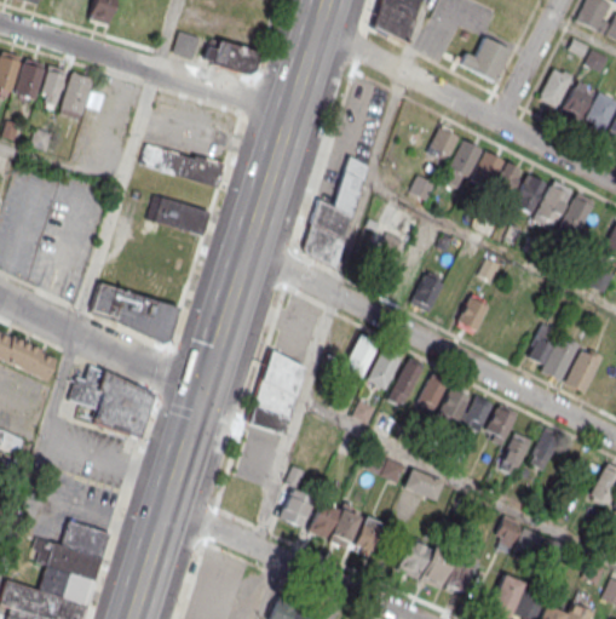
[(69,0),(67,11),(90,17),(88,21),(113,27),(113,28),(136,34),(143,0),(69,0)]
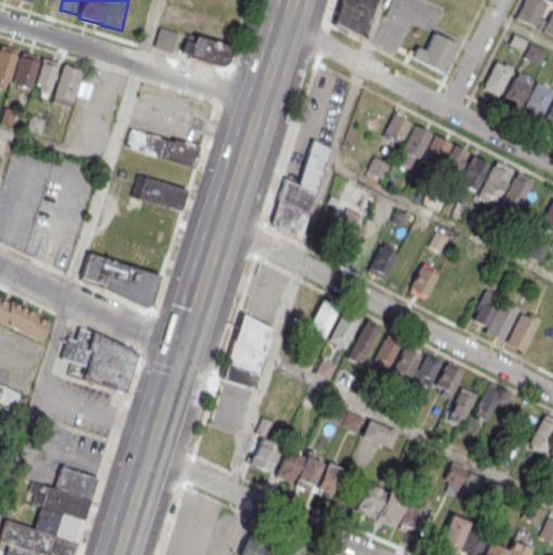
[(342,0),(336,24),(365,39),(377,0),(342,0)]
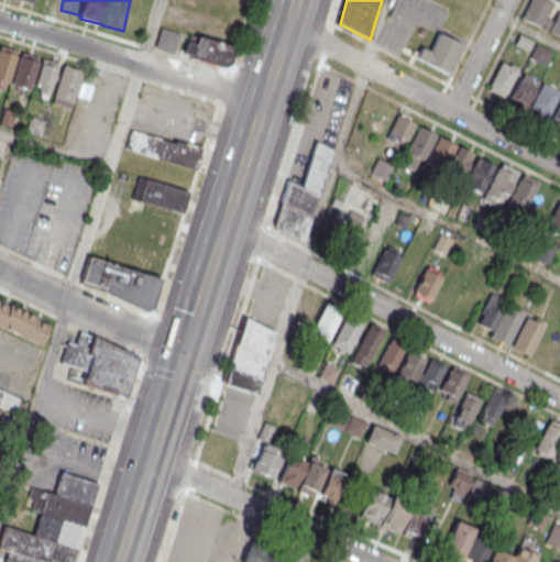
[(164,28),(158,47),(176,53),(182,34),(164,28)]
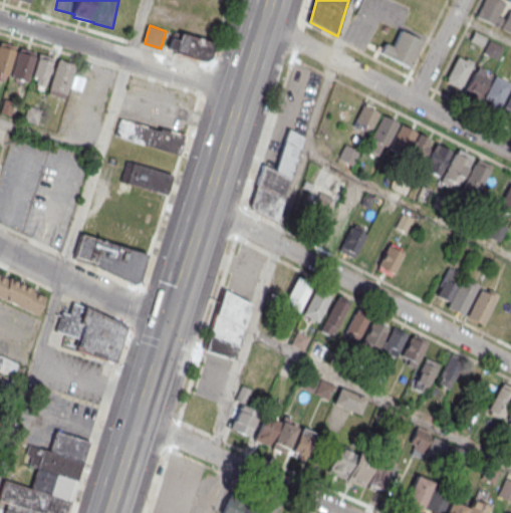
[(425,41),(403,31),(395,47),(387,44),(381,54),(411,68),(425,41)]
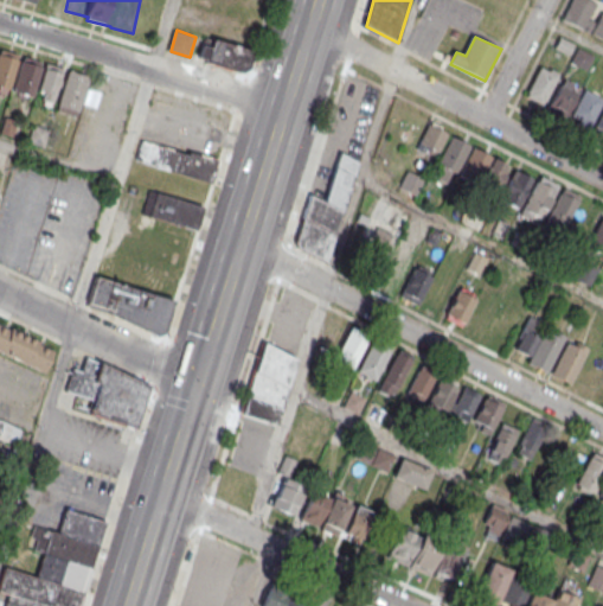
[(255,52),(249,70),(243,72),(209,63),(209,61),(200,58),(204,45),(213,49),(216,40),(255,52)]
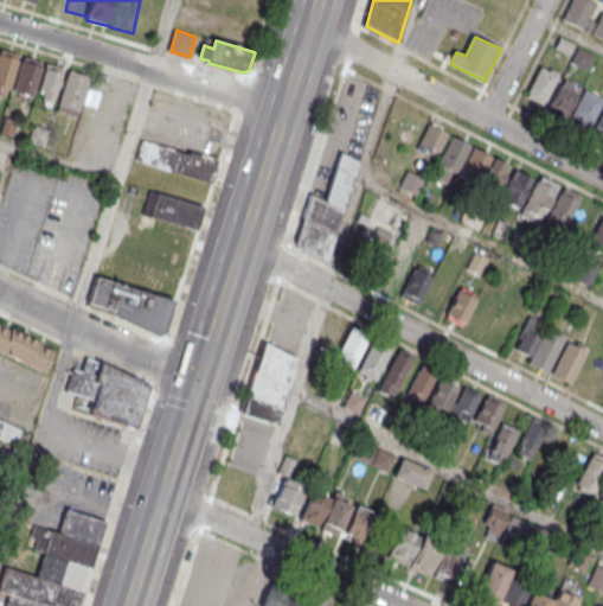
[(0,57),(0,88),(11,93),(23,56),(2,50),(0,57)]
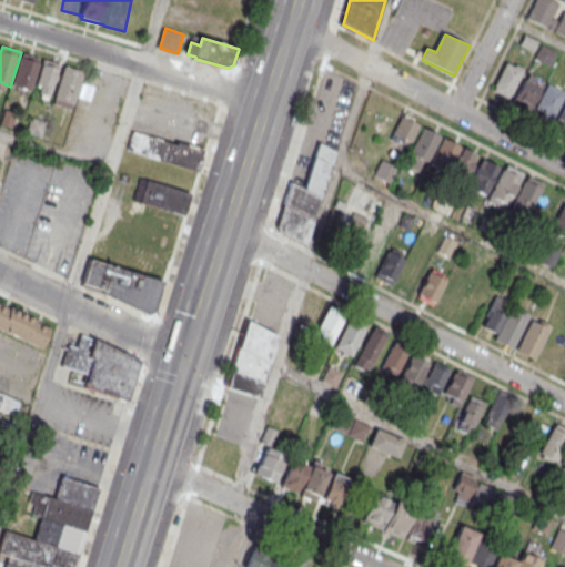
[(32,92),(43,59),(24,53),(13,87),(32,92)]
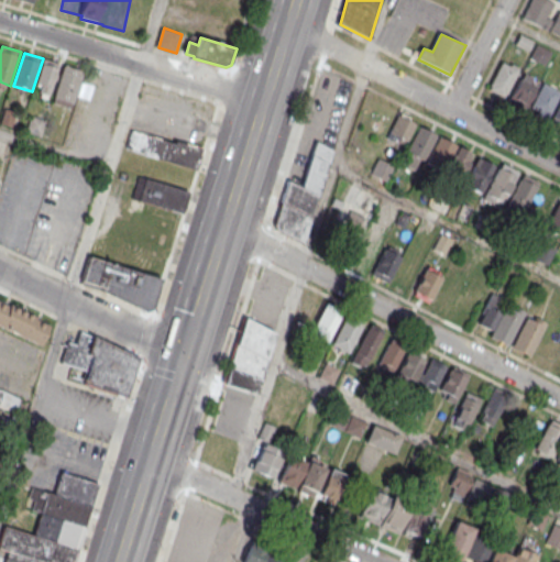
[(52,97),(61,64),(45,59),(36,92),(52,97)]
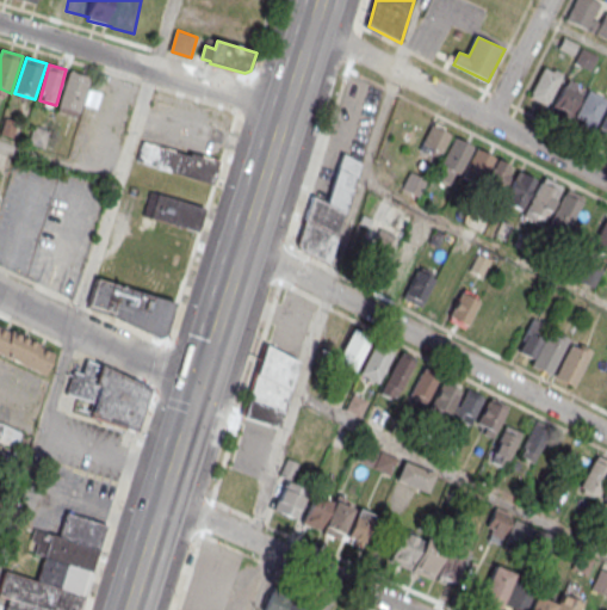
[(565,75),(547,66),(531,98),(549,106),(565,75)]
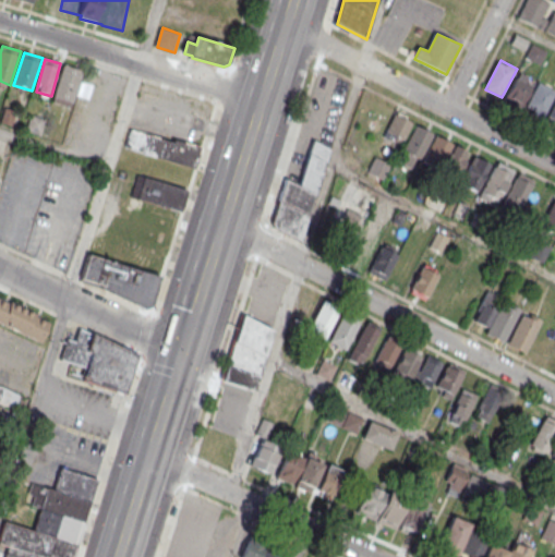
[(84,70),(65,64),(55,104),(73,109),(84,70)]
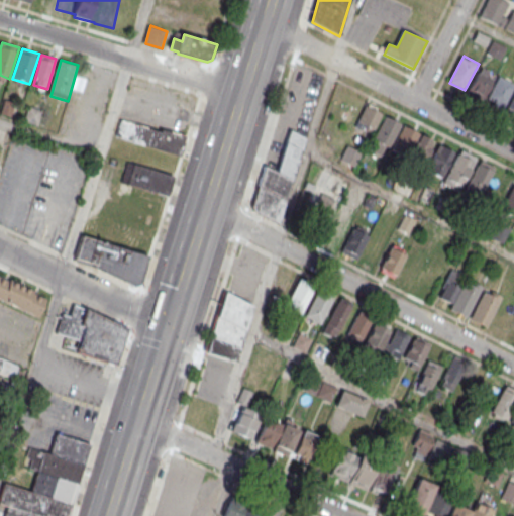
[(469,90),(483,99),(498,77),(484,67),(469,90)]
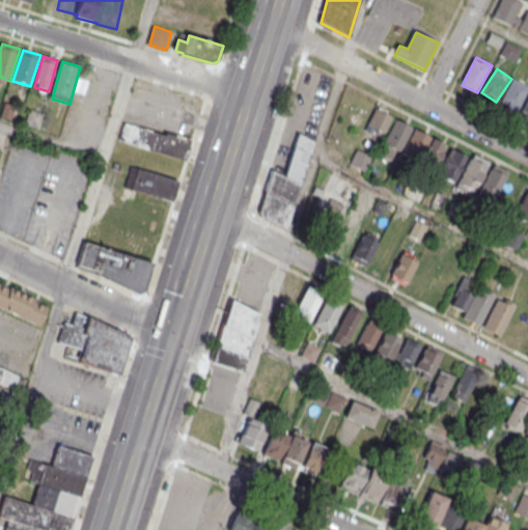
[(513,79),(503,101),(509,104),(507,109),(517,114),(527,94),(527,86),(513,79)]
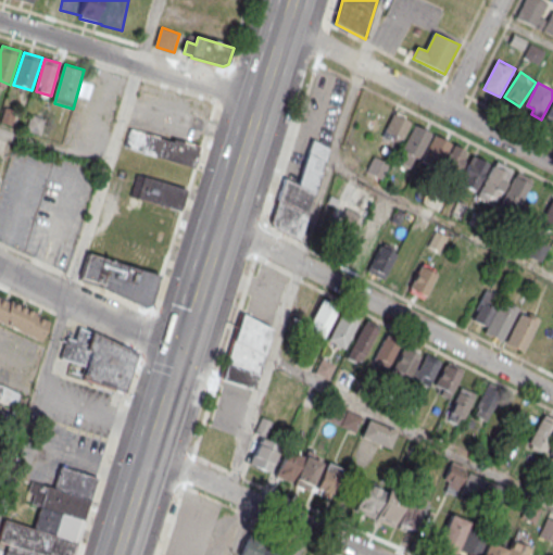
[(552,125),(543,121),(552,102),(552,125)]
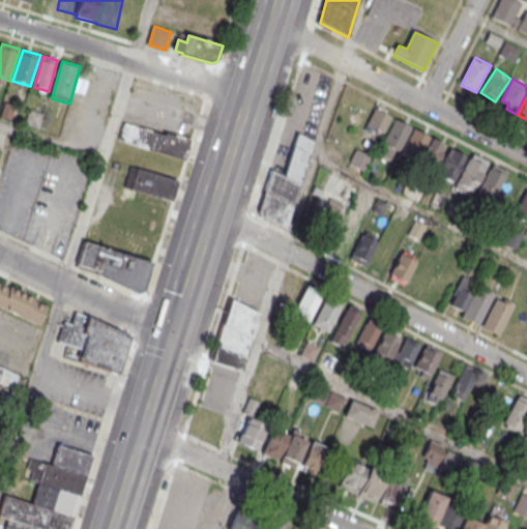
[(393,116),(377,108),(367,129),(384,138),(393,116)]
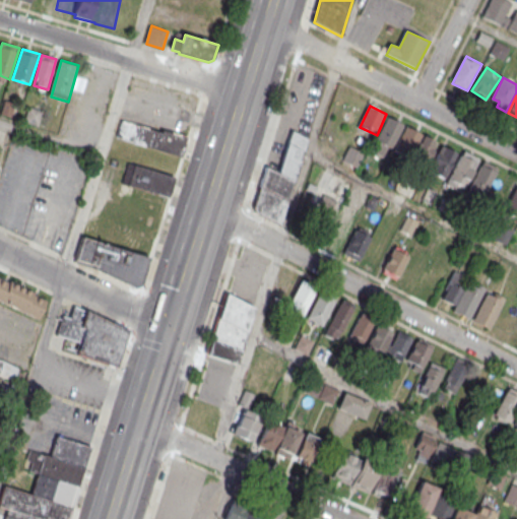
[(388,117),(405,126),(388,159),(372,150),(388,117)]
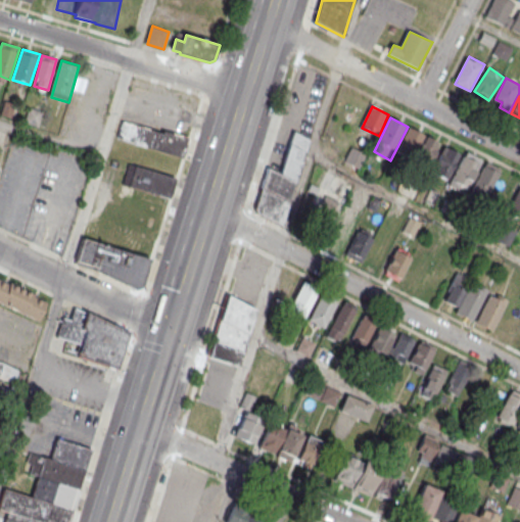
[(124,122),(119,138),(184,159),(190,139),(164,131),(163,134),(124,122)]
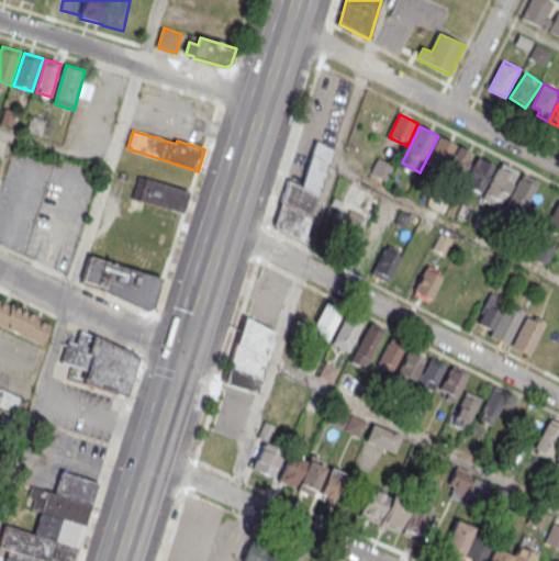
[(440,137),(457,146),(444,171),(428,163),(440,137)]
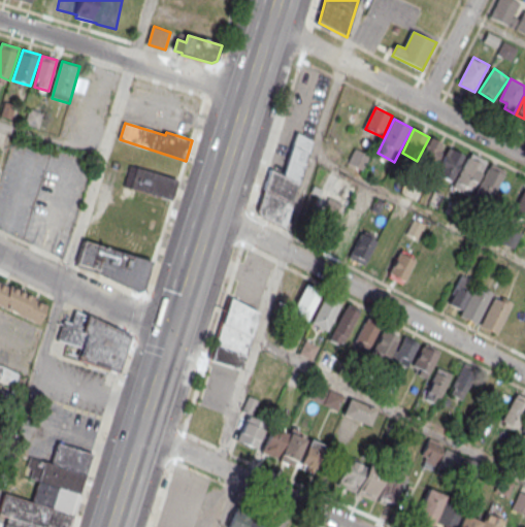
[(297,133),(315,141),(287,228),(261,216),(258,210),(272,169),(285,176),(297,133)]
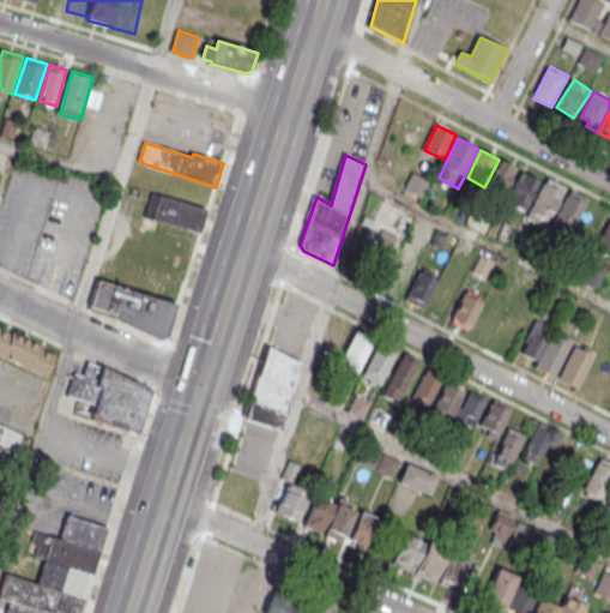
[(501,161),(518,170),(503,198),(487,188),(501,161)]
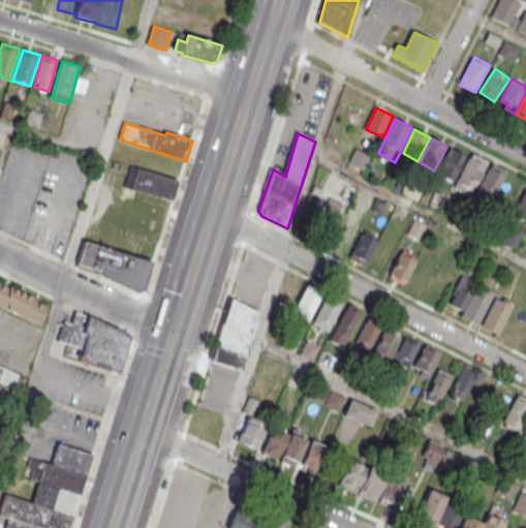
[(451,148),(466,156),(454,180),(438,173),(451,148)]
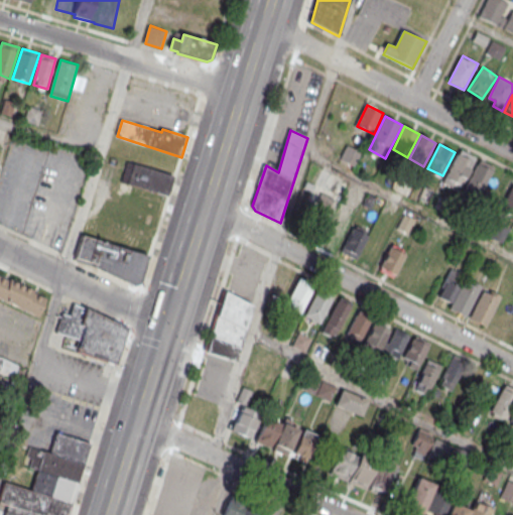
[(342,159),(356,167),(364,153),(349,145),(342,159)]
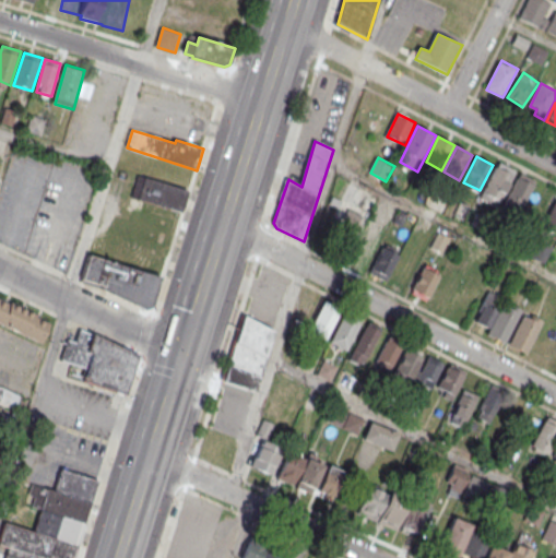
[(500,162),(517,170),(498,208),(482,199),(500,162)]
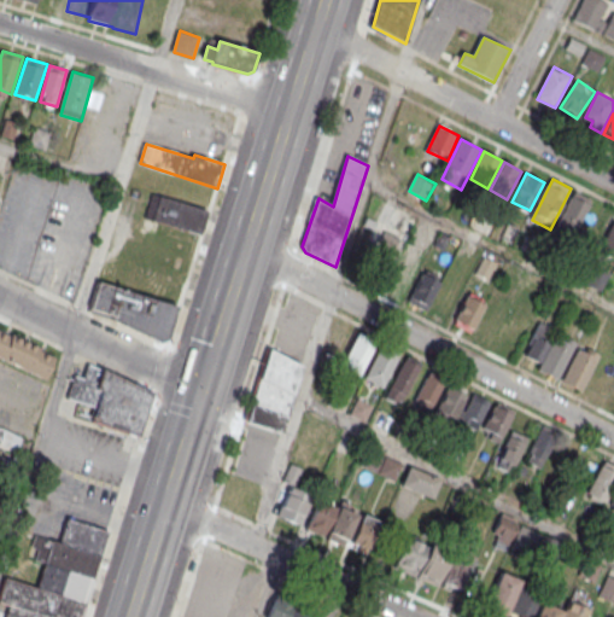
[(576,192),(592,202),(577,234),(559,225),(576,192)]
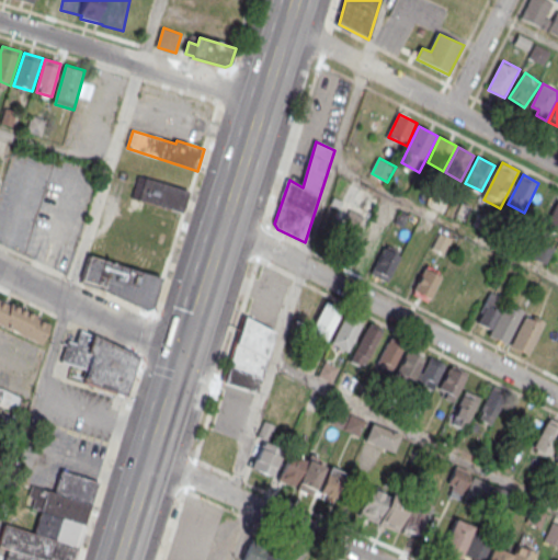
[(191,191),(140,176),(134,198),(184,214),(191,191)]
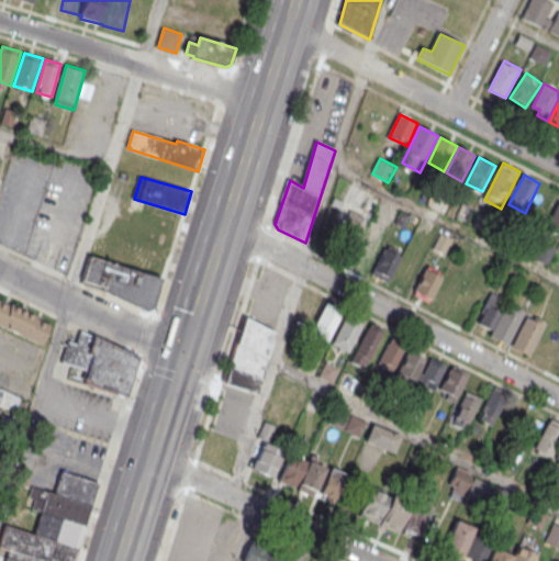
[(378,197),(354,184),(346,201),(370,213),(378,197)]
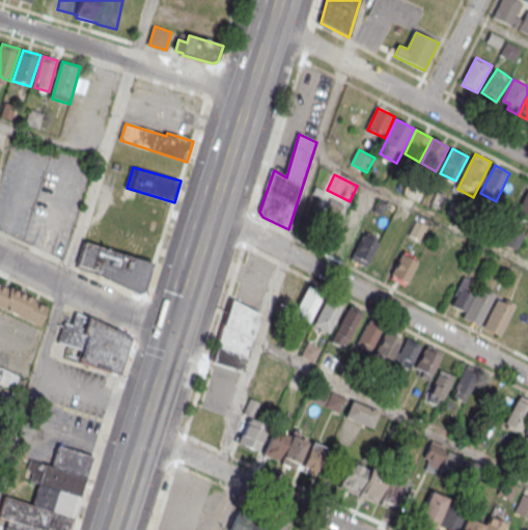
[(527,195),(516,218),(527,223),(527,195)]
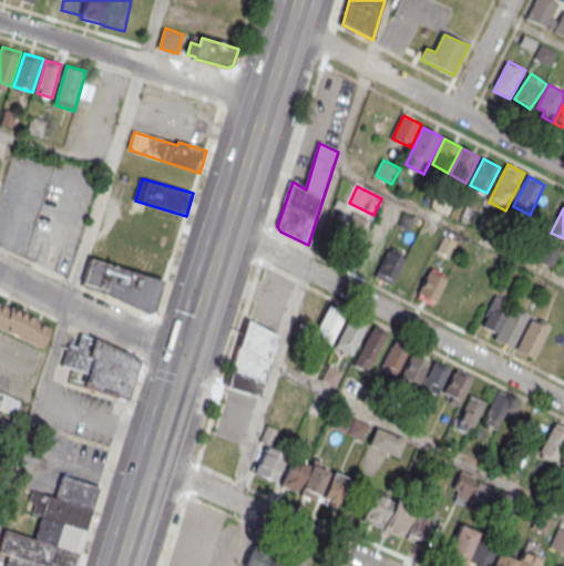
[(339,240),(354,253),(375,225),(359,214),(339,240)]
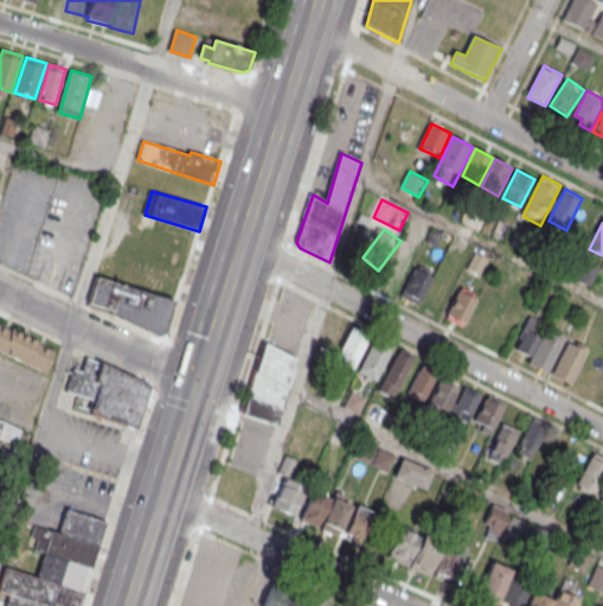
[(107,253),(184,276),(166,333),(159,336),(111,314),(90,305),(107,253)]
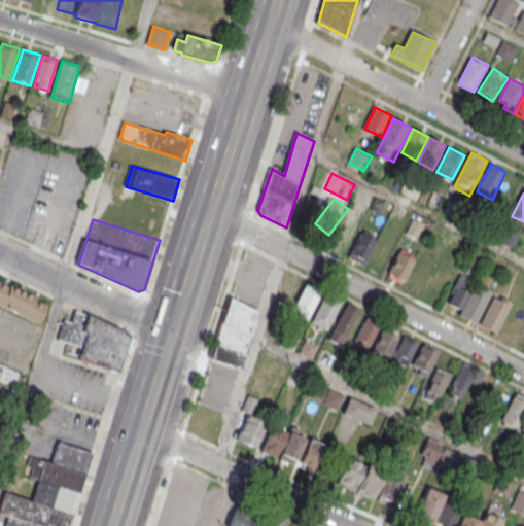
[(362,233),(377,241),(364,265),(350,257),(362,233)]
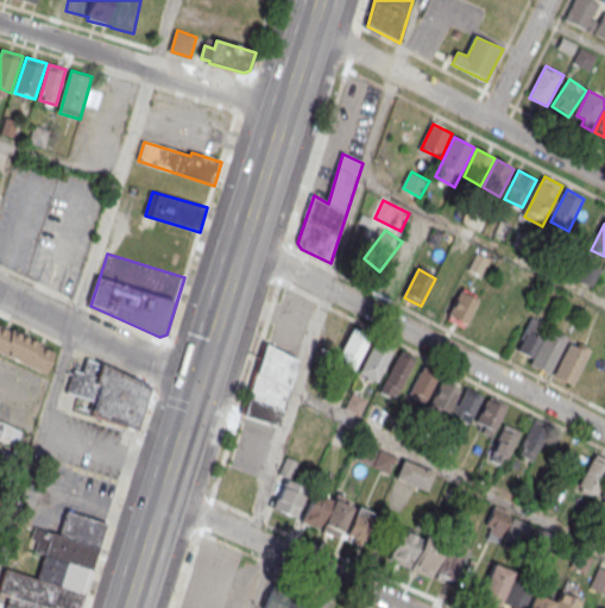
[(461,292),(479,301),(465,328),(448,319),(461,292)]
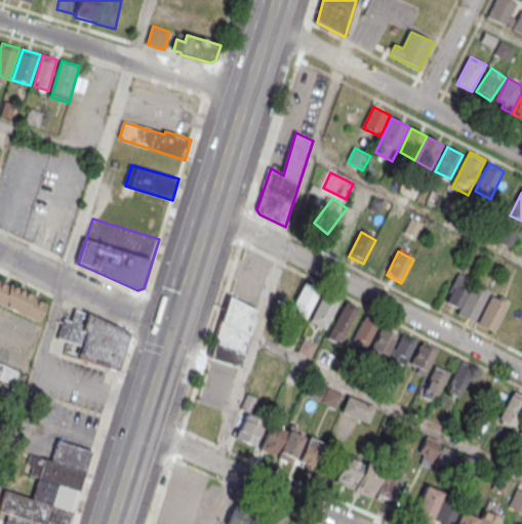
[(460,274),(471,280),(469,284),(473,285),(460,309),(448,303),(456,288),(453,286),(460,274)]
